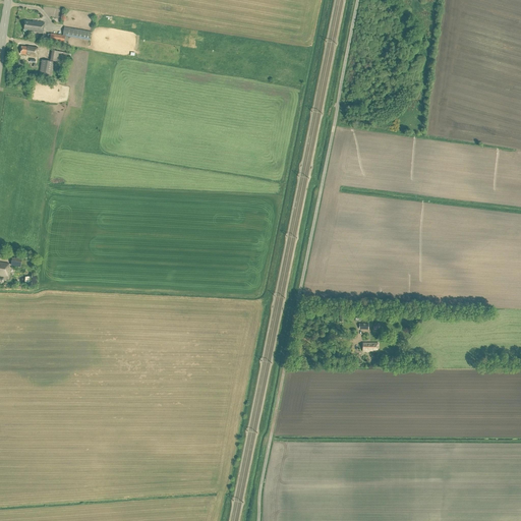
[(33,21),(25,21),(23,30),(29,31),(29,32),(40,34),(43,34),(45,22),(41,22),(33,21)]
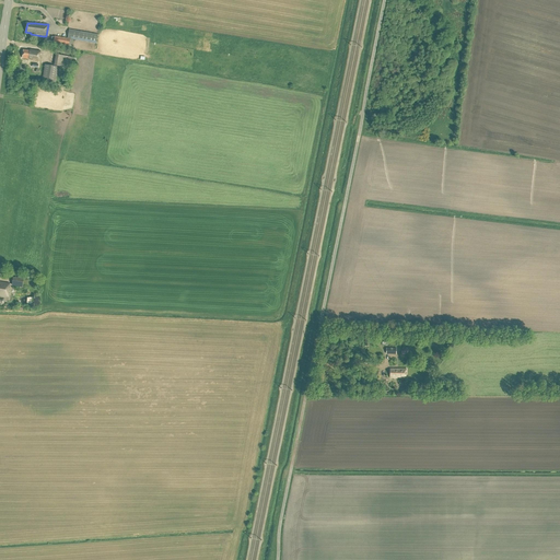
[(96,44),(97,35),(69,30),(67,38),(55,36),(54,44),(72,47),(73,41),(96,44)]
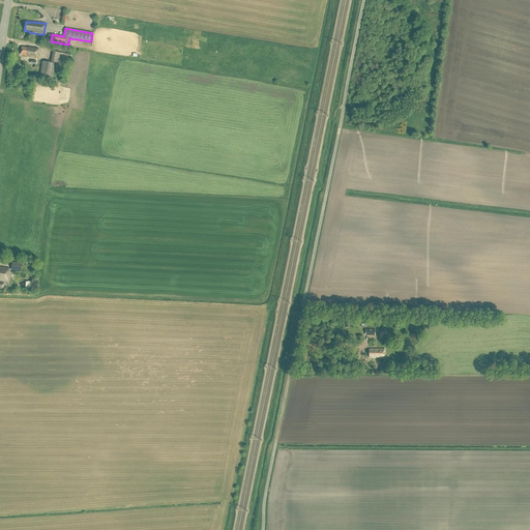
[(38,49),(28,47),(28,48),(22,48),(21,55),(27,56),(29,56),(29,57),(37,58),(38,49)]
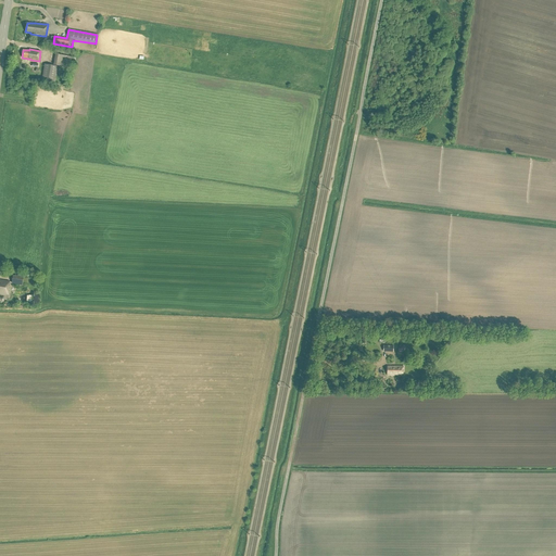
[(72,66),(73,59),(77,60),(78,57),(60,53),(58,64),(72,66)]
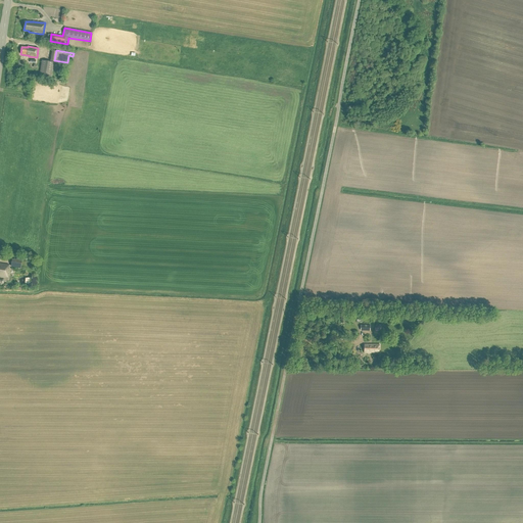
[(51,77),(54,62),(42,60),(40,75),(51,77)]
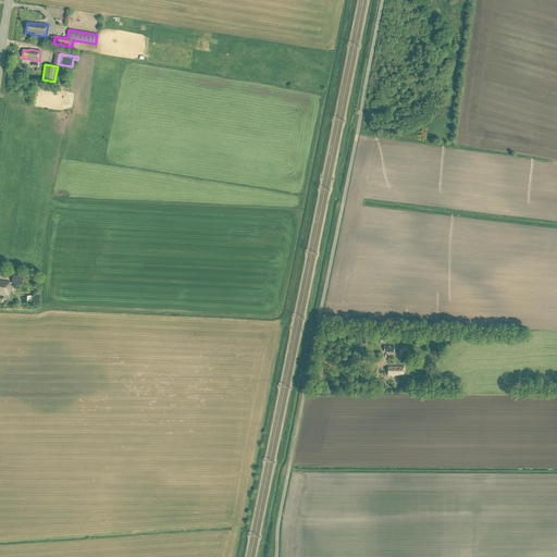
[(23,285),(24,277),(13,275),(12,284),(23,285)]
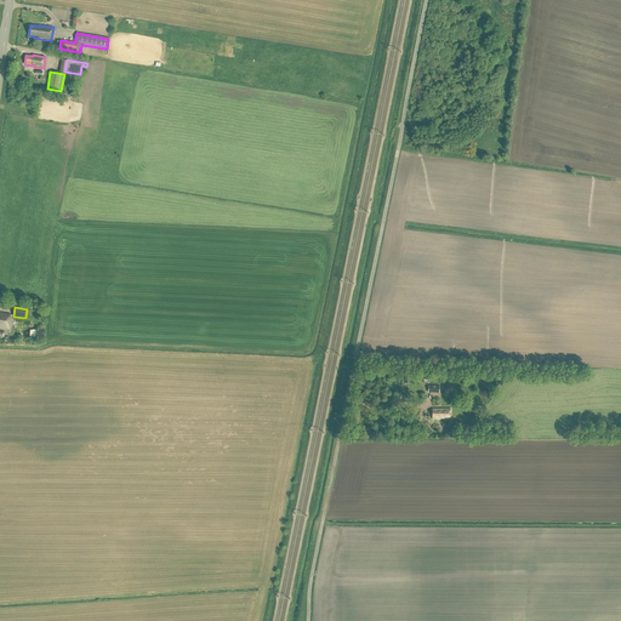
[(0,328),(9,329),(11,314),(0,312),(0,337),(3,337),(3,336),(4,336),(4,332),(0,331),(0,328)]
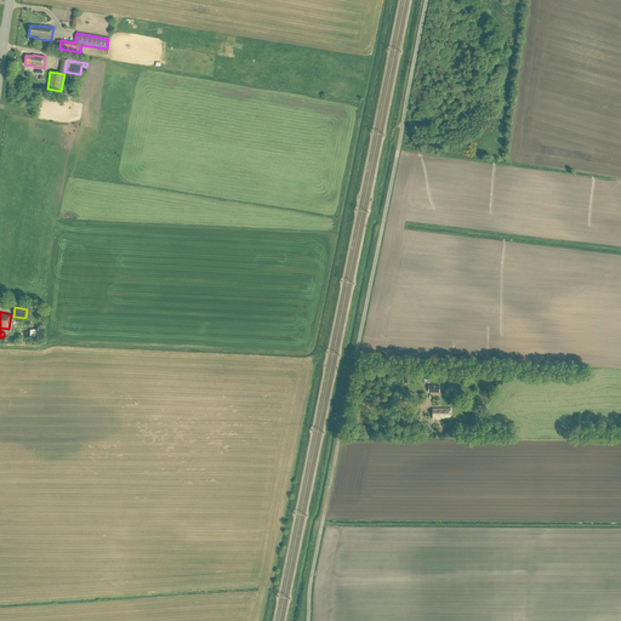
[(450,420),(450,409),(433,409),(433,420),(450,420)]
